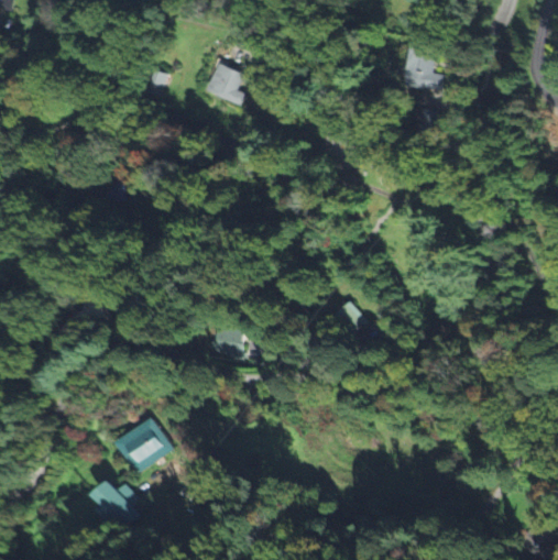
[(0,8),(8,9),(9,0),(0,0),(0,8)]
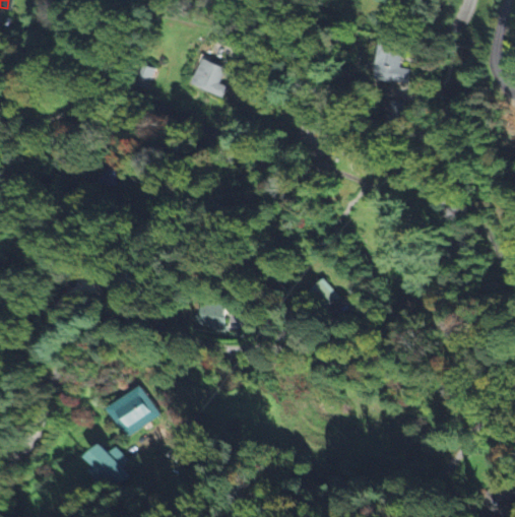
[(373,78),(405,82),(407,68),(400,67),(403,41),(378,38),(373,78)]
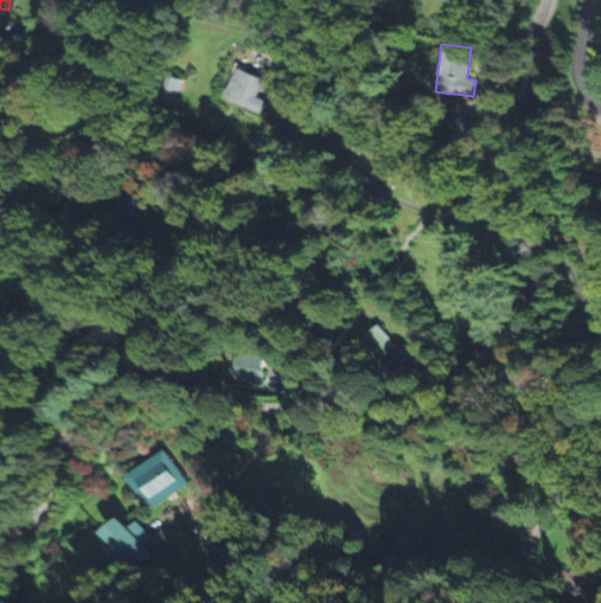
[(260,78),(234,66),(221,96),(256,113),(262,100),(253,96),(260,78)]
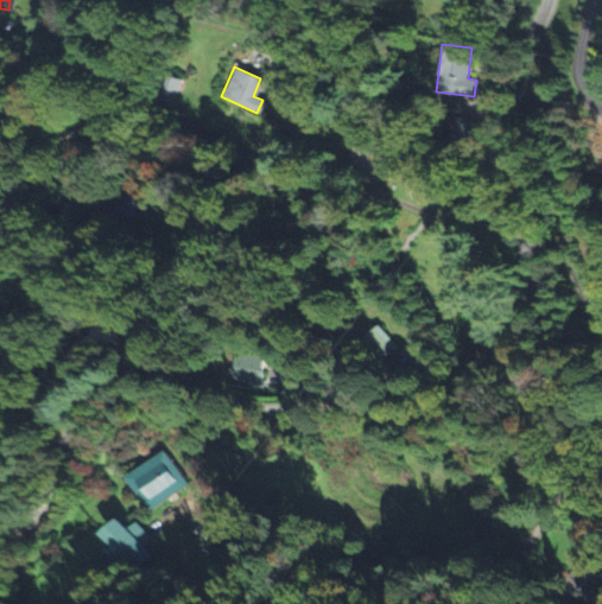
[(458,120),(458,129),(454,129),(454,140),(467,140),(467,120),(458,120)]
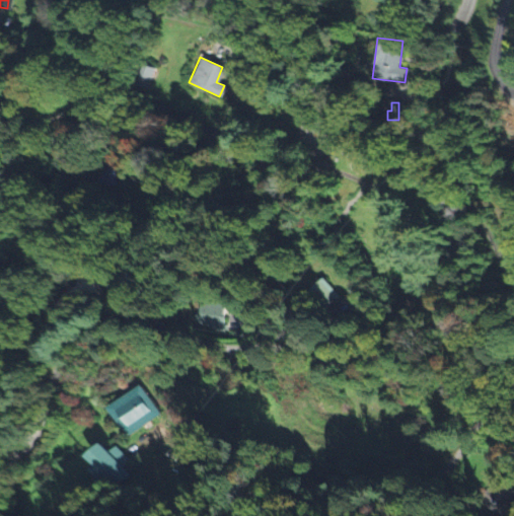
[(157,417),(143,385),(105,402),(120,434),(157,417)]
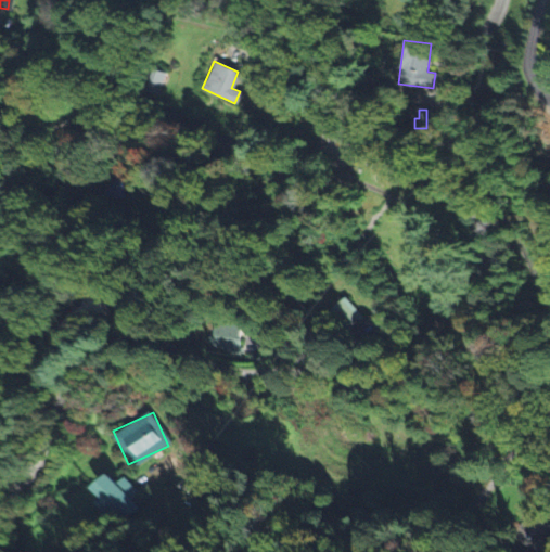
[(120,476),(114,483),(105,473),(89,487),(97,496),(89,502),(111,525),(133,504),(127,498),(133,491),(120,476)]
